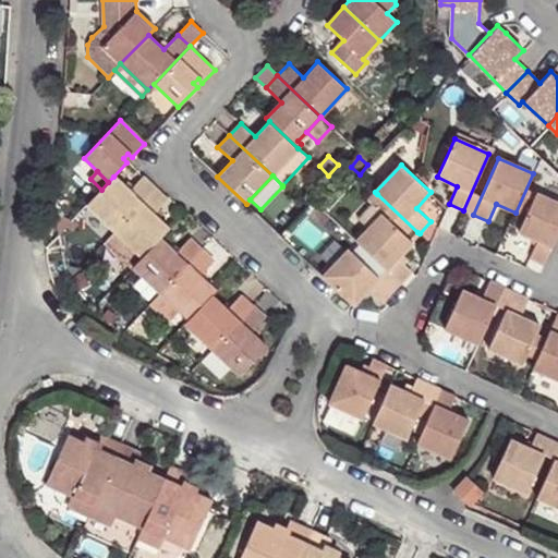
[(101,190),(86,205),(114,231),(155,189),(143,177),(129,192),(113,177),(108,182),(101,190)]
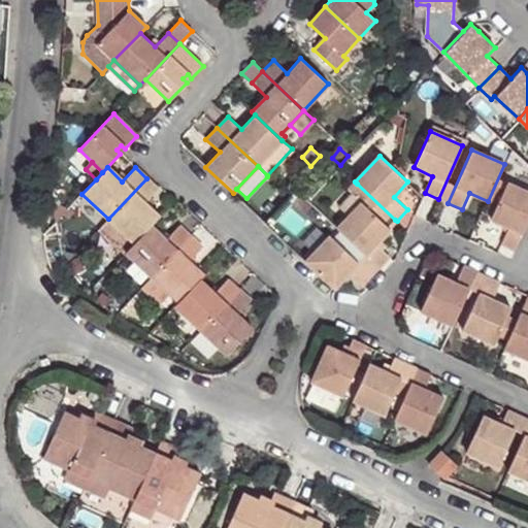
[(108,219),(99,229),(125,253),(151,226),(160,217),(145,203),(158,189),(146,178),(108,219)]
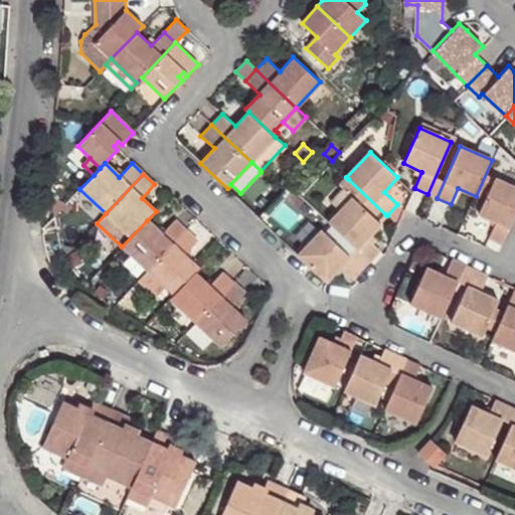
[(514,217),(514,187),(495,178),(478,214),(496,222),(489,238),(503,244),(514,217)]
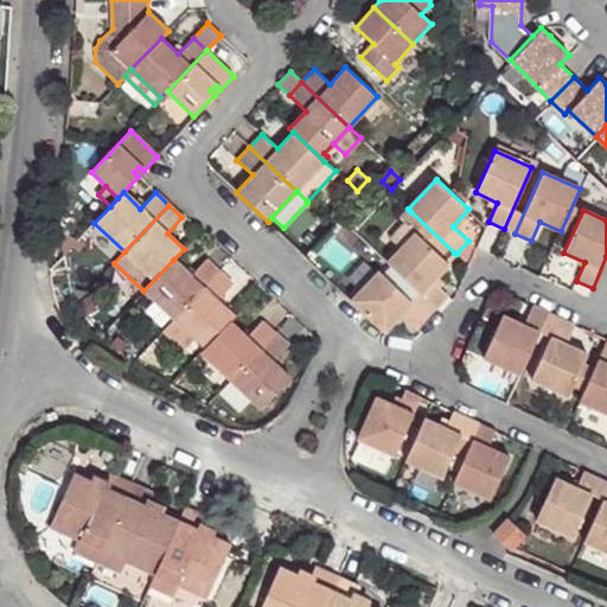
[(407,224),(391,240),(401,249),(416,234),(446,261),(454,253),(410,211),(402,219),(407,224)]
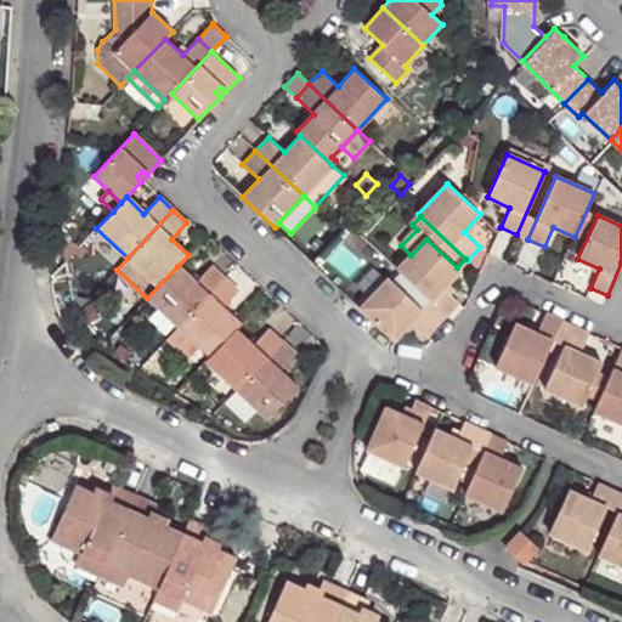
[(411,255),(397,270),(401,273),(447,316),(459,303),(442,287),(459,269),(457,267),(427,239),(411,255)]
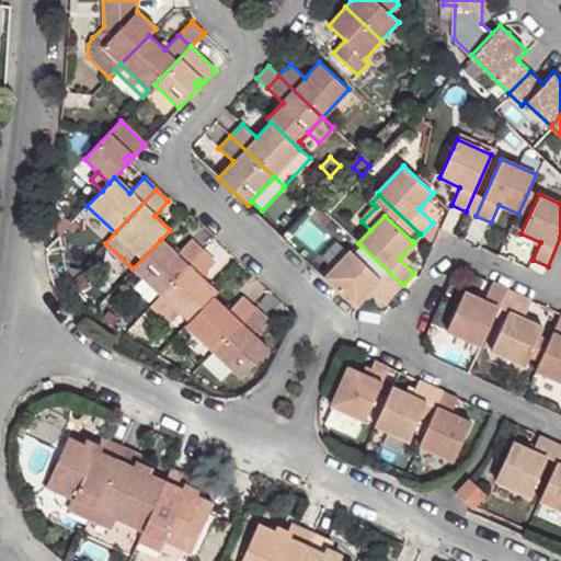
[(160,240),(133,268),(161,295),(203,251),(190,240),(176,254),(160,240)]
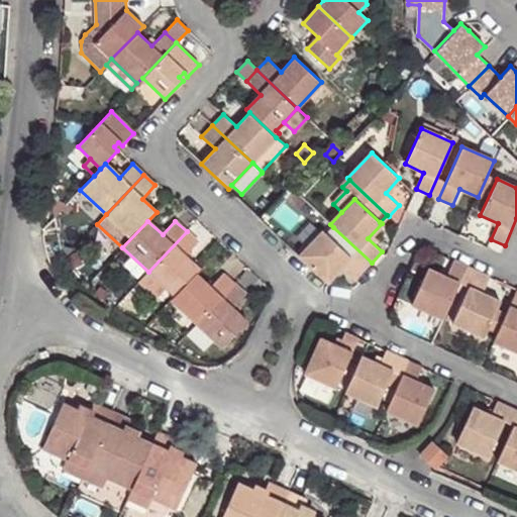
[(323,231),(299,256),(327,283),(340,269),(355,281),(372,263),(333,227),(326,234),(323,231)]
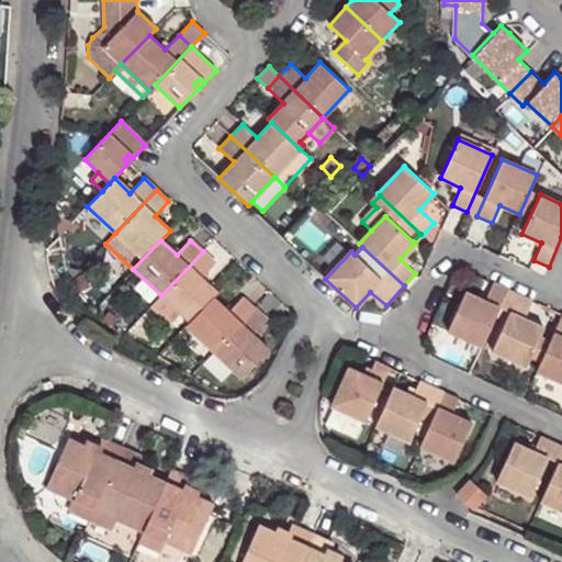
[(215,263),(203,251),(161,295),(181,314),(190,322),(213,298),(217,293),(201,279),(215,263)]
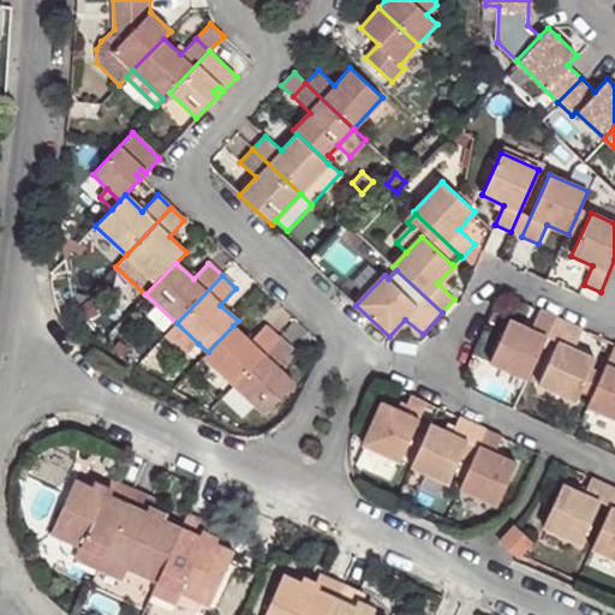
[(85,303),(76,310),(85,322),(95,314),(85,303)]
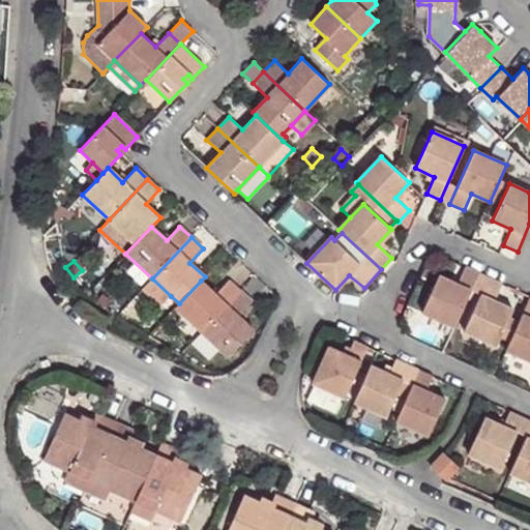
[(454,328),(479,274),(465,267),(458,285),(439,275),(421,313),(454,328)]
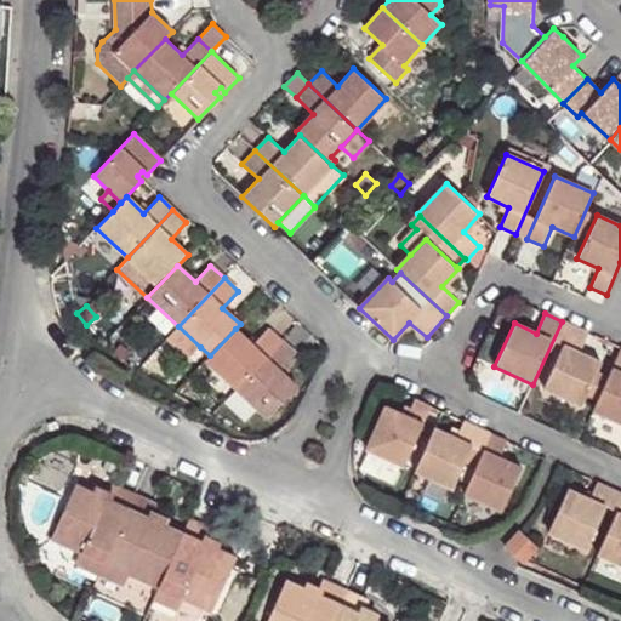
[(102,320),(92,331),(102,342),(113,331),(102,320)]
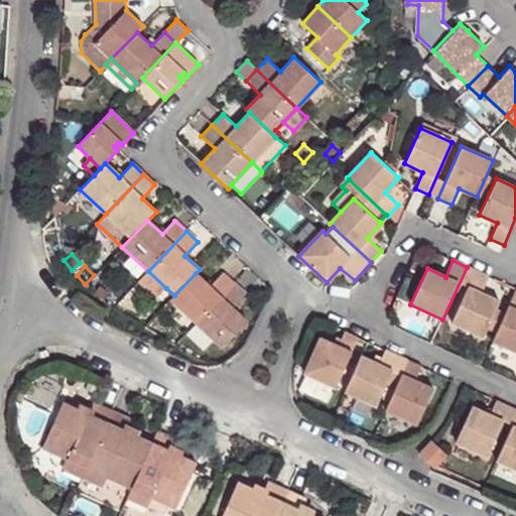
[(157,297),(166,288),(148,271),(140,281),(157,297)]
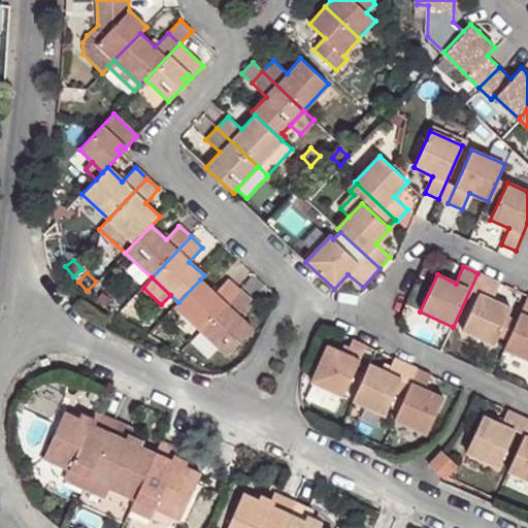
[(501,284),(487,277),(463,331),(495,345),(512,309),(493,300),(501,284)]
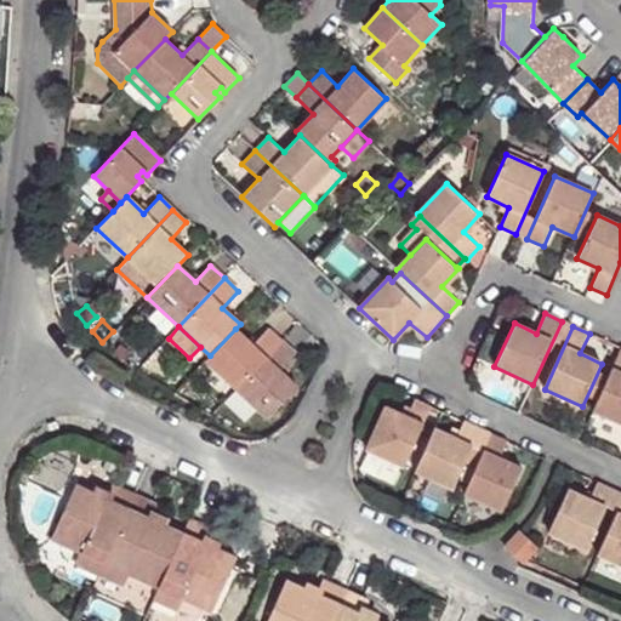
[(235,329),(210,355),(204,363),(233,389),(281,340),(268,328),(252,345),(235,329)]
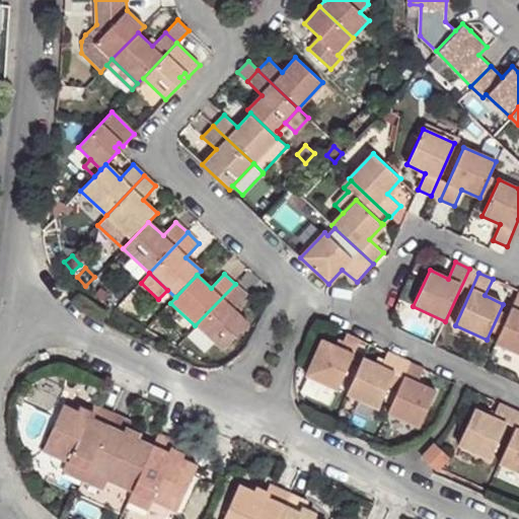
[(235,284),(195,325),(222,351),(248,322),(234,309),(247,296),(235,284)]
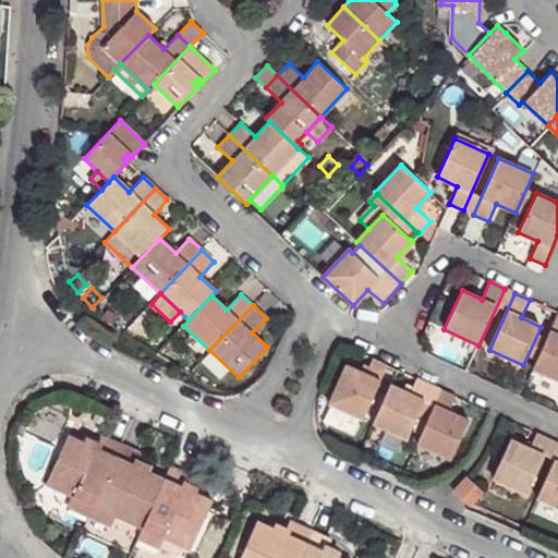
[(557,313),(532,368),(557,380),(557,313)]
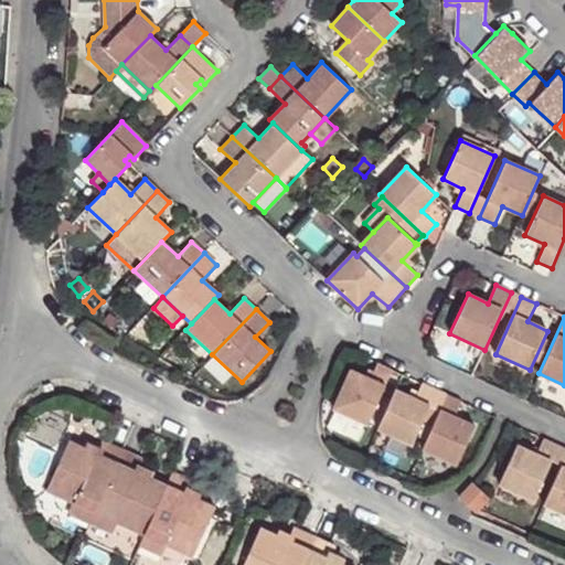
[(350,371),(333,408),(368,425),(392,371),(376,364),(370,380),(350,371)]
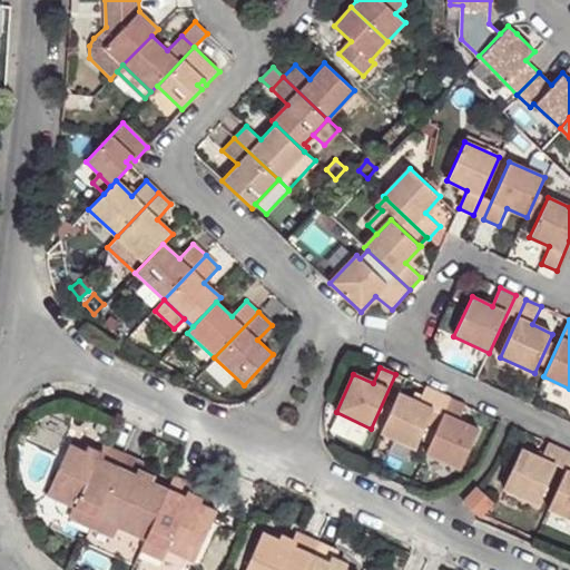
[(426,423),(440,394),(425,387),(419,403),(399,394),(381,433),(415,449),(426,423)]
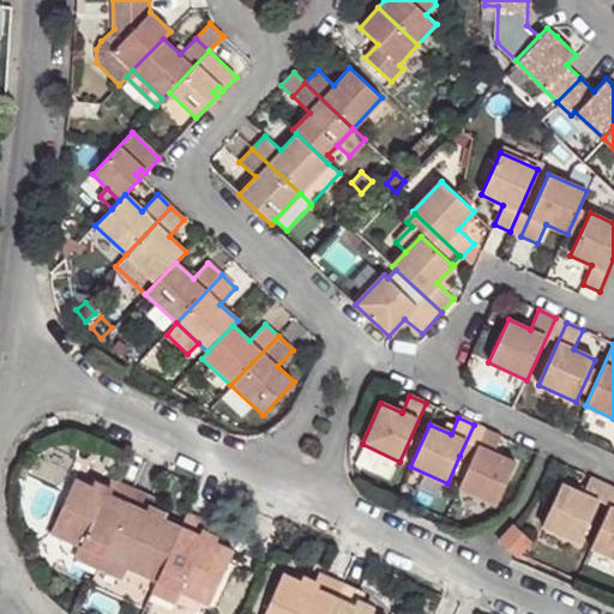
[(474,425),(459,456),(471,462),(485,429),(474,425)]
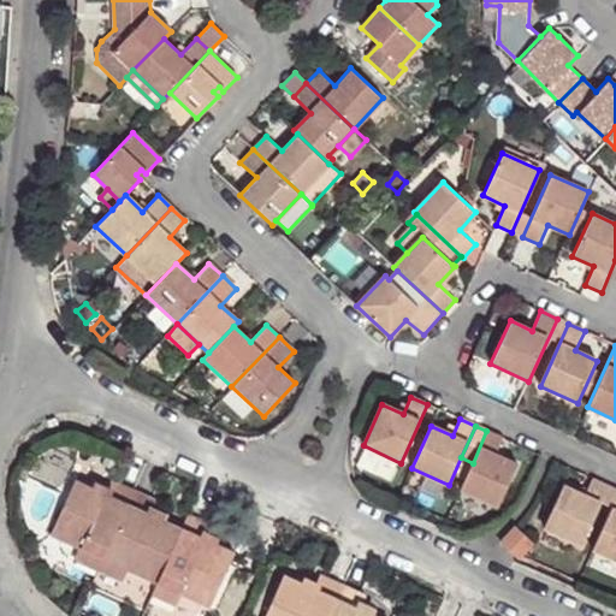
[(503,438),(486,431),(473,463),(460,490),(498,508),(517,465),(496,455),(503,438)]
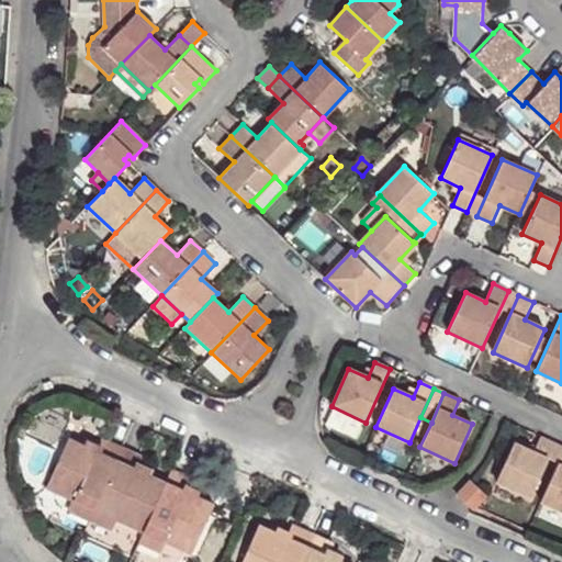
[(496,482),(530,497),(555,444),(540,437),(534,452),(514,442),(496,482)]
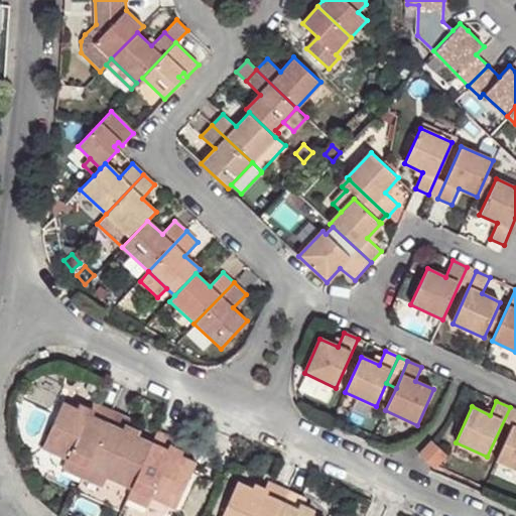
[(42,448),(87,468),(112,411),(93,403),(90,409),(75,403),(73,408),(62,403),(42,448)]
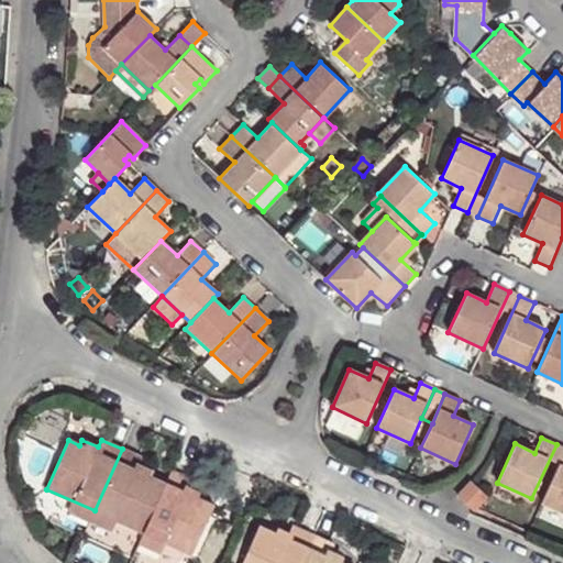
[(143,459),(122,449),(95,510),(90,520),(112,530),(117,520),(144,533),(166,484),(154,478),(156,473),(140,466),(143,459)]
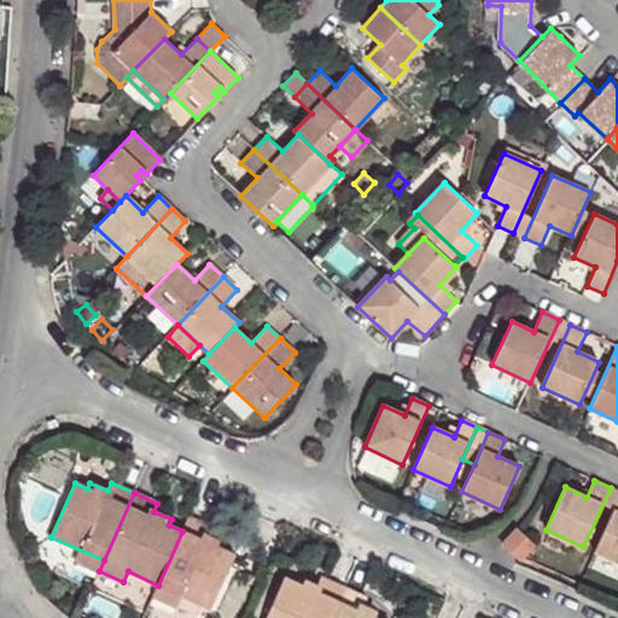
[(617,501),(594,552),(617,563),(617,501)]
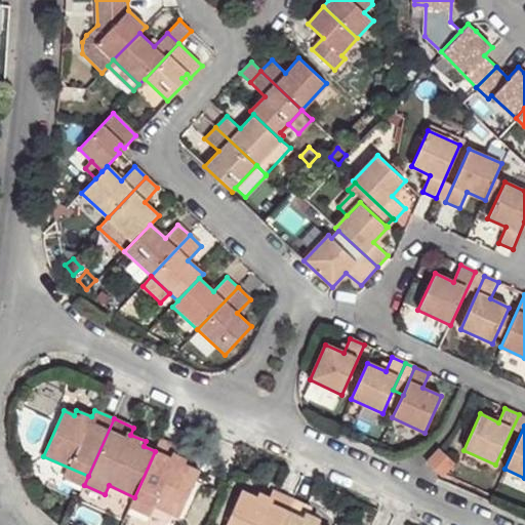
[(189,467),(191,461),(176,454),(179,448),(160,439),(155,451),(134,497),(178,518),(200,471),(189,467)]
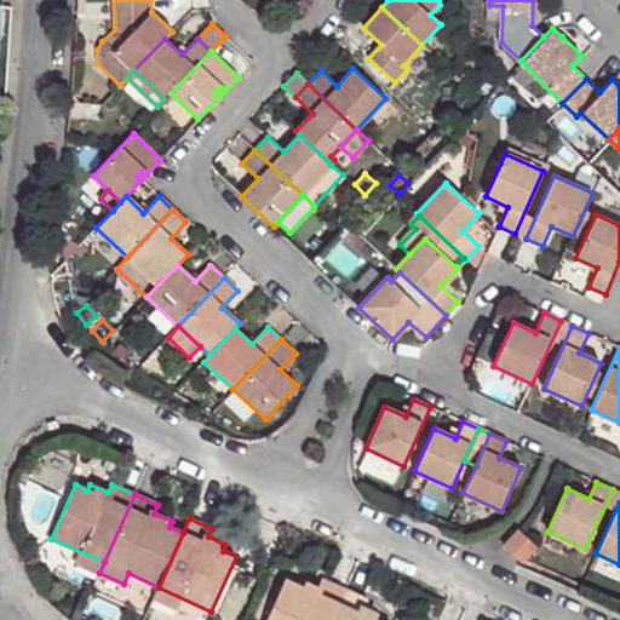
[(517,533),(505,545),(522,561),(534,549),(517,533)]
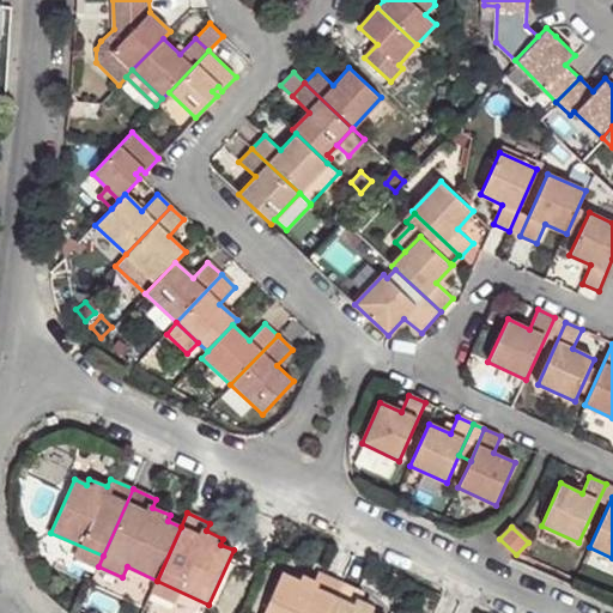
[(103,556),(80,546),(76,556),(98,566),(103,556)]
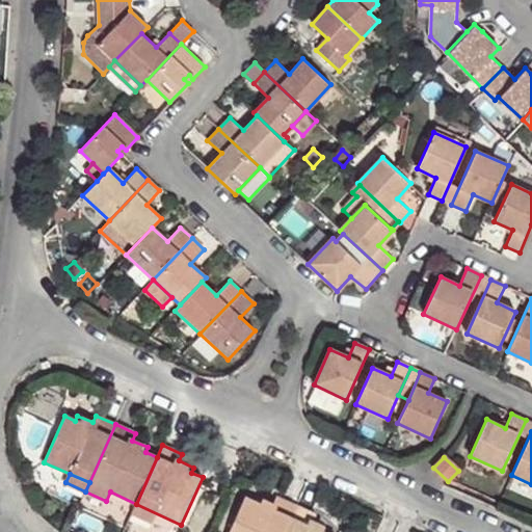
[(284,531),(296,505),(276,497),(273,504),(247,493),(229,531),(284,531)]
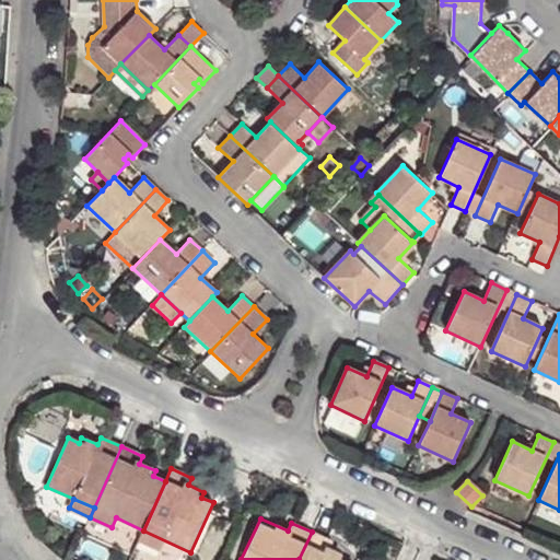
[(164,540),(143,531),(139,540),(160,550),(164,540)]
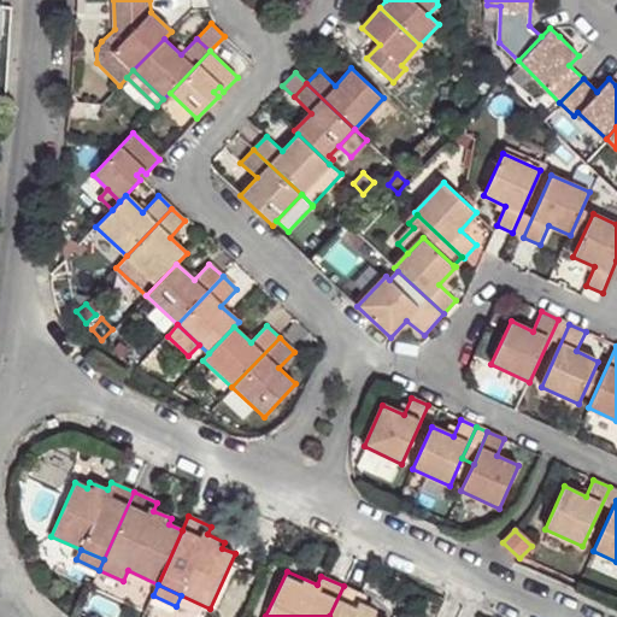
[(368,597),(344,586),(329,616),(378,616),(381,612),(364,604),(368,597)]
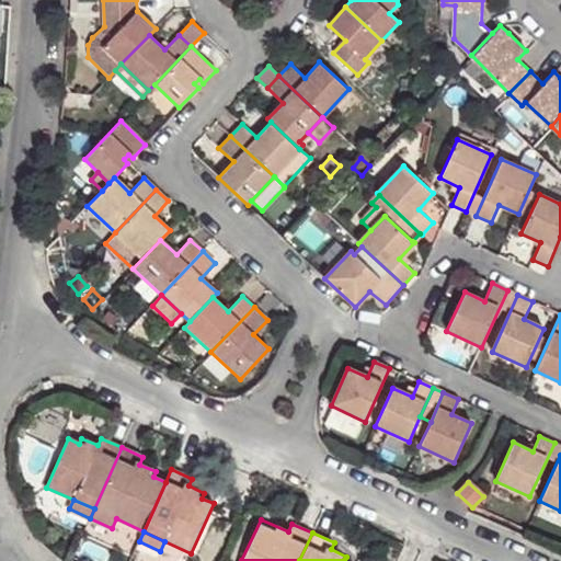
All buildings are outlined.
